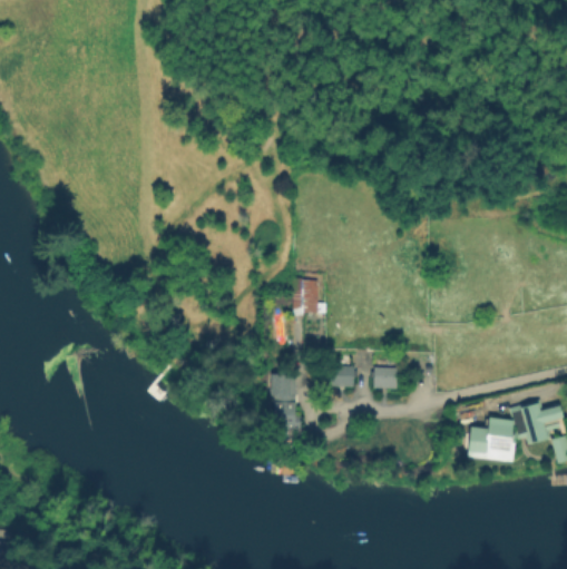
[(318,280),(292,280),(292,313),(325,313),(325,303),(318,303),(318,280)]
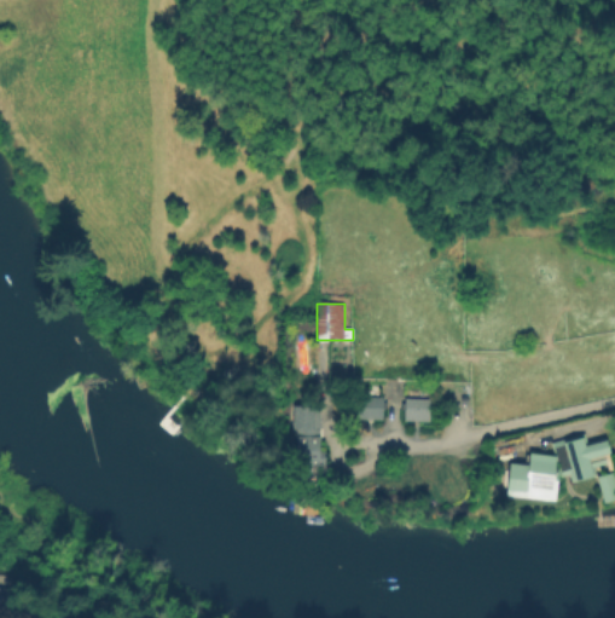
[(359,397),(358,420),(383,421),(384,398),(359,397)]
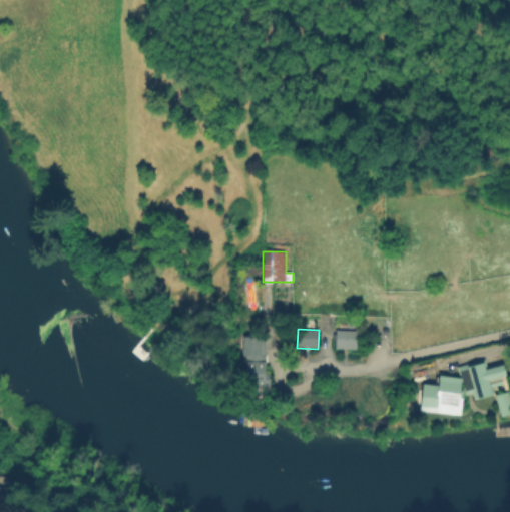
[(337,331),(336,349),(357,350),(357,331),(337,331)]
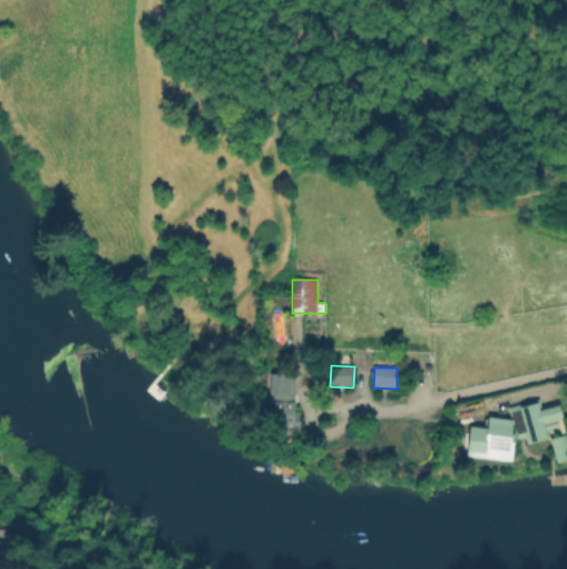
[(271,375),(291,375),(291,391),(295,391),(295,417),(301,417),(301,430),(275,430),(275,395),(271,395),(271,375)]
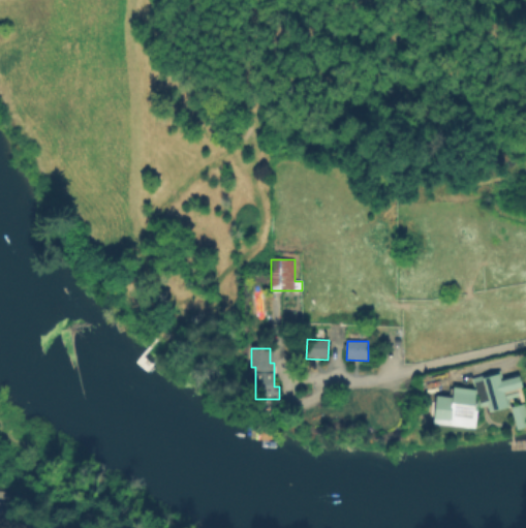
[(495,411),(487,380),(502,376),(504,382),(518,379),(523,396),(507,400),(511,407),(495,411)]
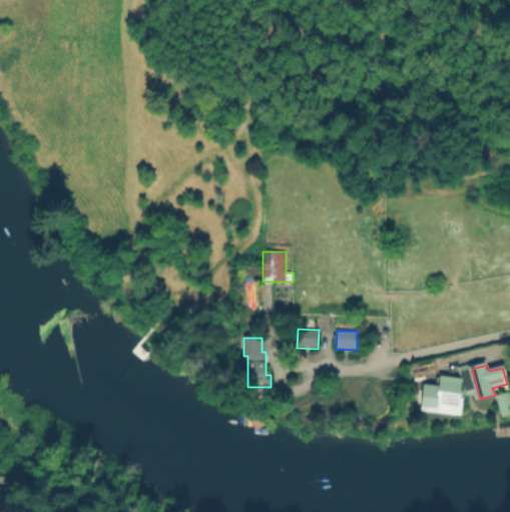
[(423,410),(426,384),(442,386),(443,380),(465,382),(464,391),(467,391),(466,405),(442,402),(440,412),(423,410)]
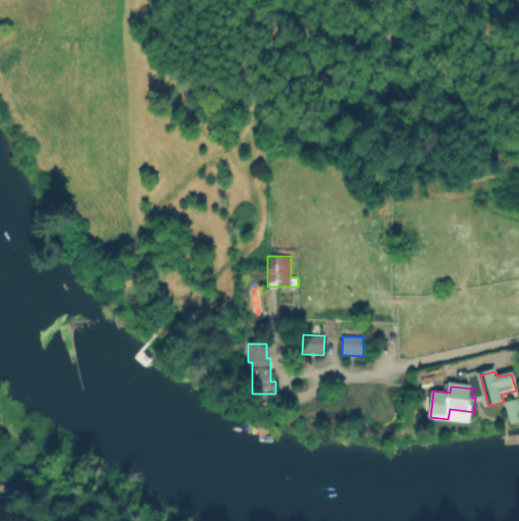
[(518,403),(517,399),(504,403),(510,424),(518,421),(518,403)]
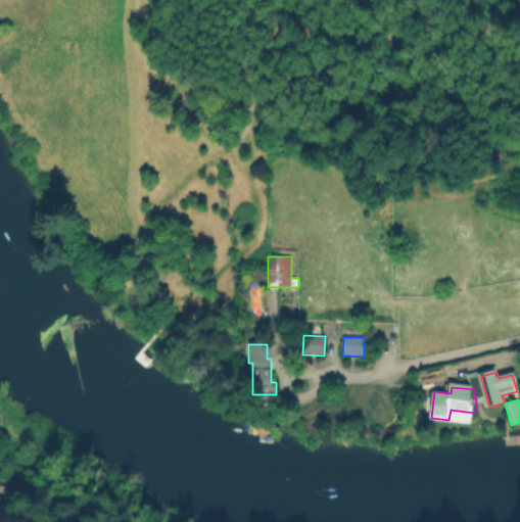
[(0,499),(11,500),(11,515),(0,514),(0,499)]
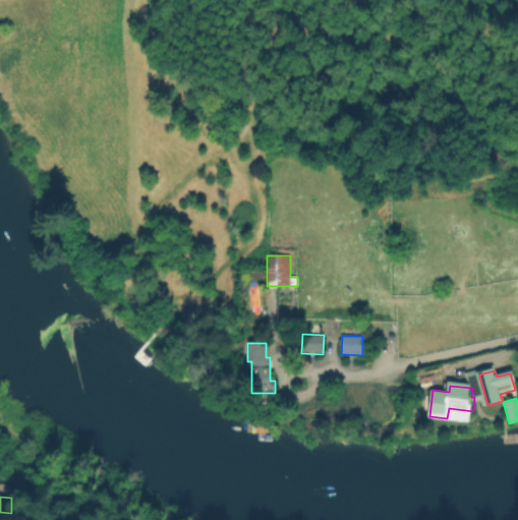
All buildings are outlined.
